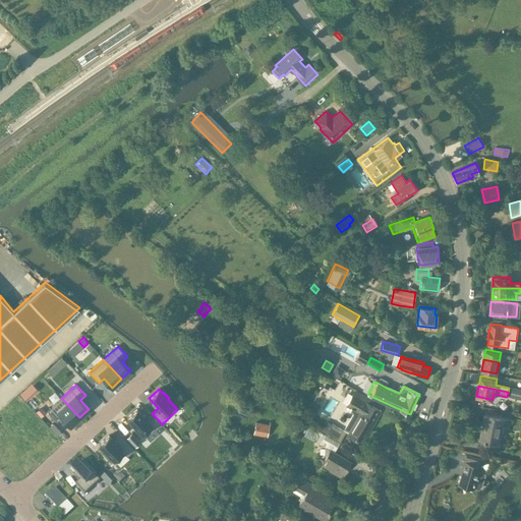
[(379,409),(381,406),(355,391),(346,406),(352,409),(352,410),(353,413),(344,428),(349,431),(348,433),(360,441),(367,428),(369,429),(381,411),(379,409)]
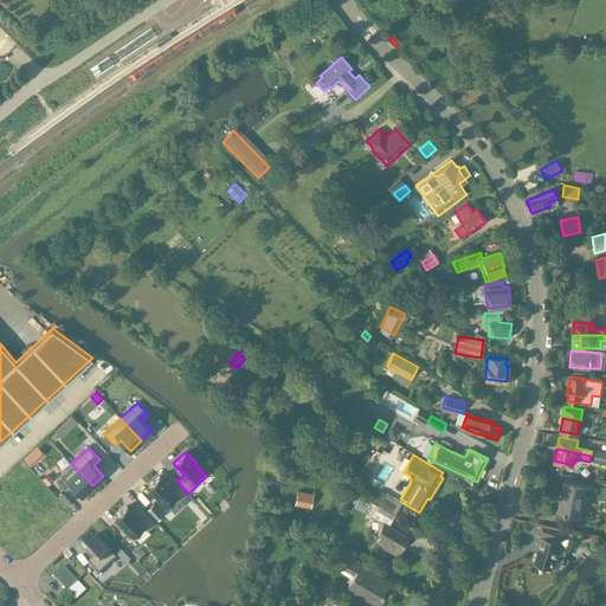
[(71,463),(55,478),(66,490),(72,485),(82,496),(92,485),(71,463)]
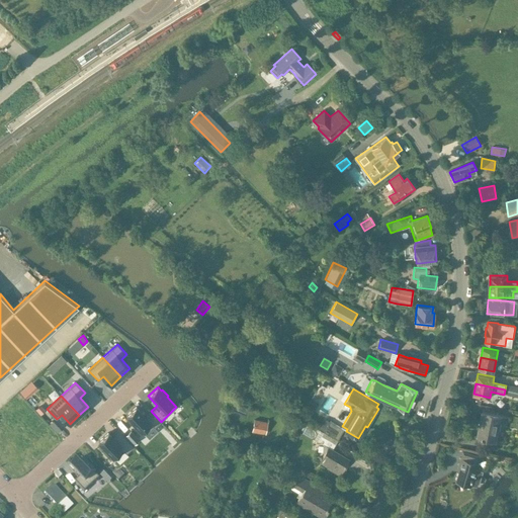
[(13,401),(1,411),(10,421),(22,411),(13,401)]
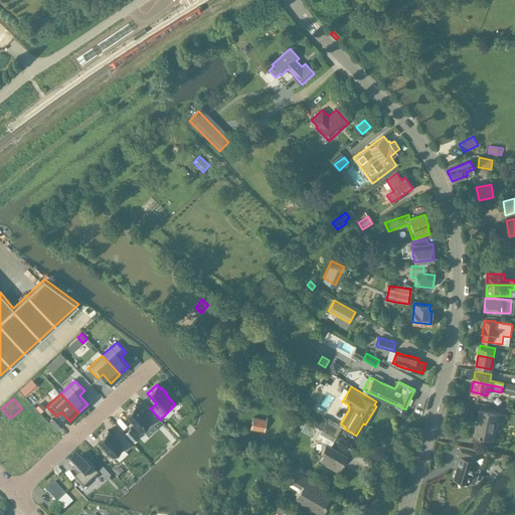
[(135,404),(126,413),(144,433),(153,424),(153,425),(160,419),(150,408),(145,414),(135,404)]
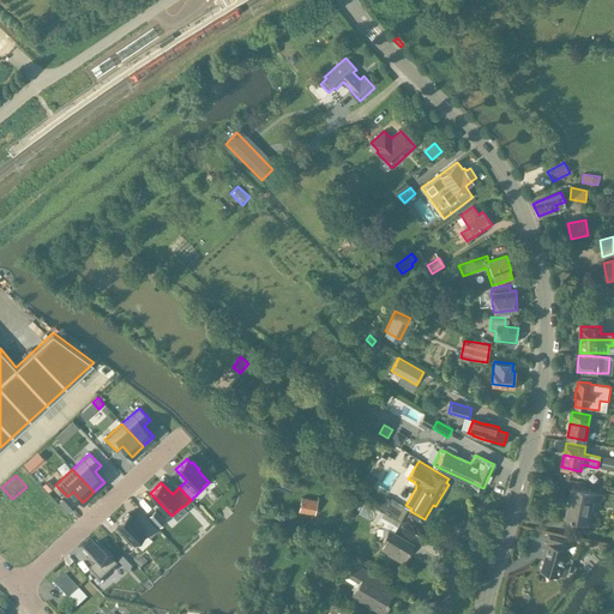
[(1,487),(0,488),(0,510),(12,499),(1,487)]
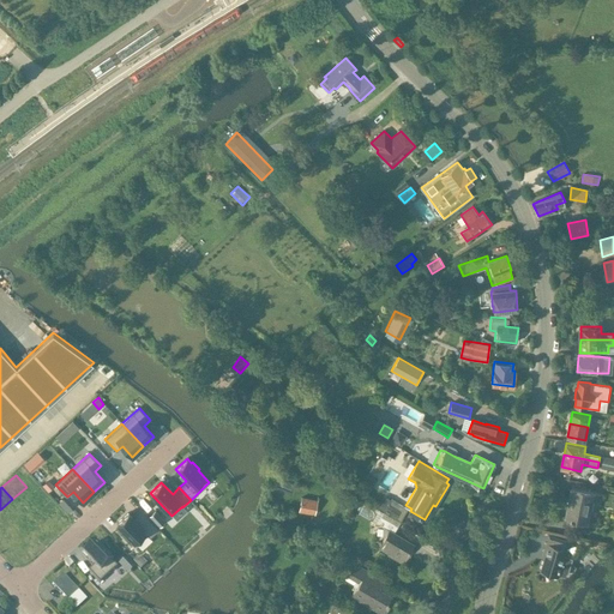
[(573,487),(566,518),(588,523),(594,492),(573,487)]
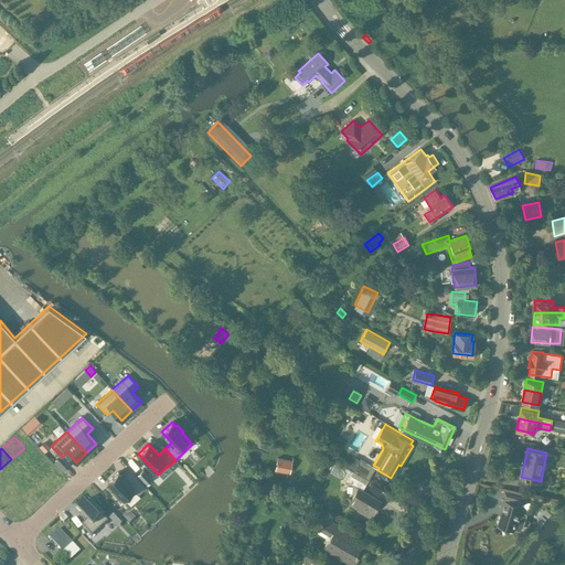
[(289,473),(292,460),(277,457),(275,470),(289,473)]
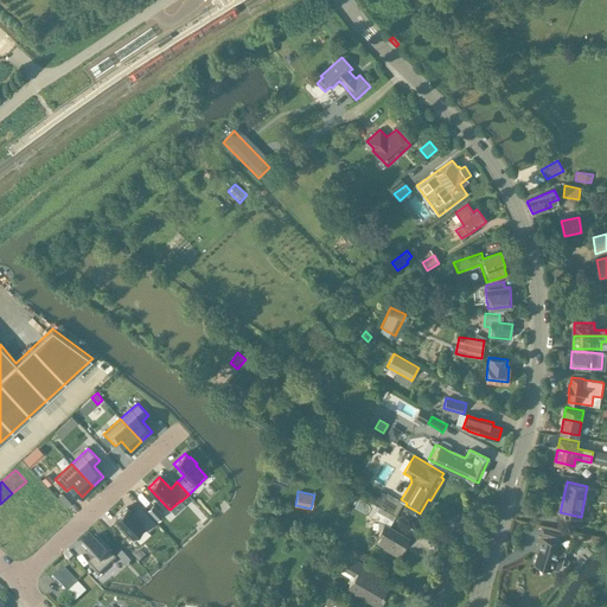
[(396,516),(403,504),(387,493),(379,505),(396,516)]
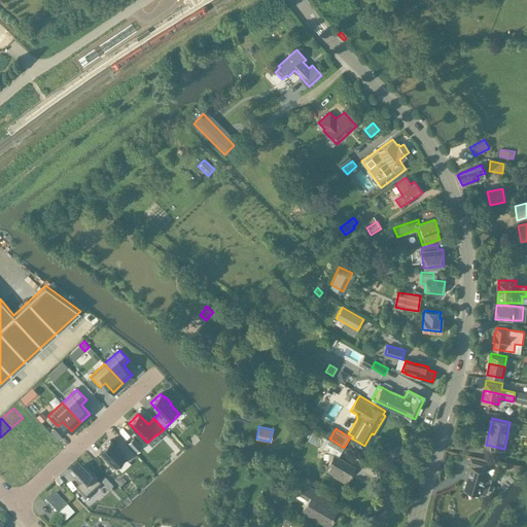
[(34,429),(25,438),(38,452),(47,443),(34,429)]
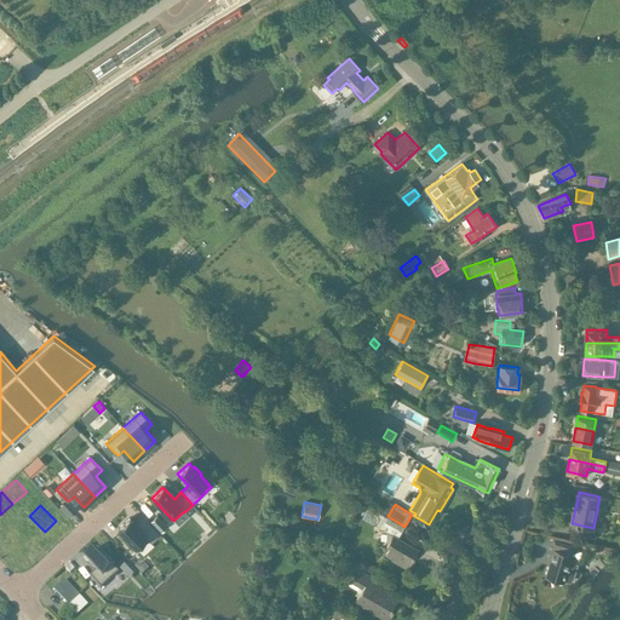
[(63,505),(59,509),(68,517),(72,514),(63,505)]
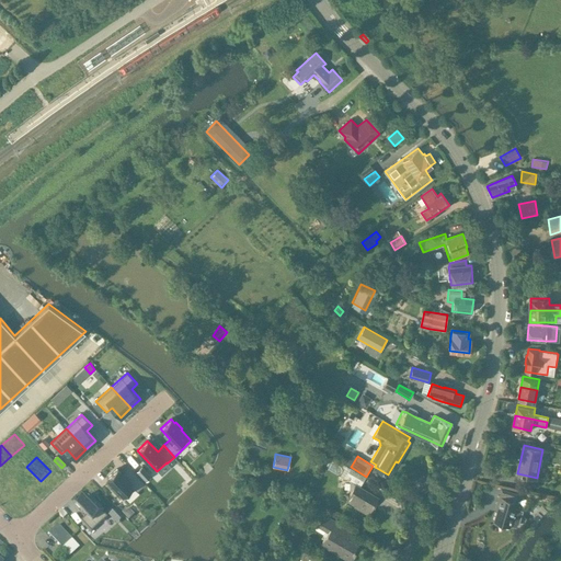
[(117,468),(106,478),(110,482),(109,483),(115,490),(116,489),(124,497),(134,488),(137,491),(146,483),(128,465),(124,469),(125,471),(123,474),(117,468)]
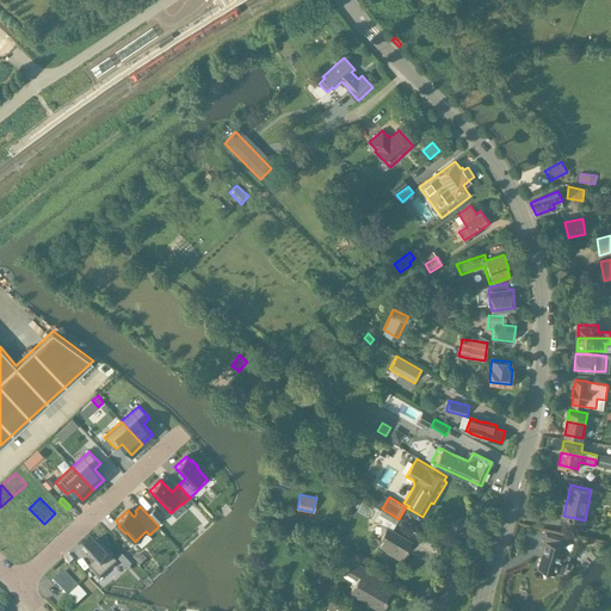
[(29,508),(17,520),(32,536),(44,524),(29,508)]
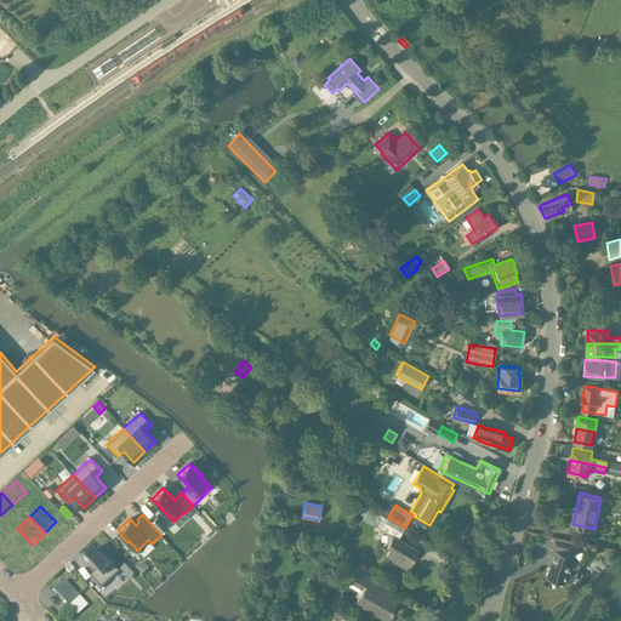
[(157,517),(152,522),(161,533),(166,528),(157,517)]
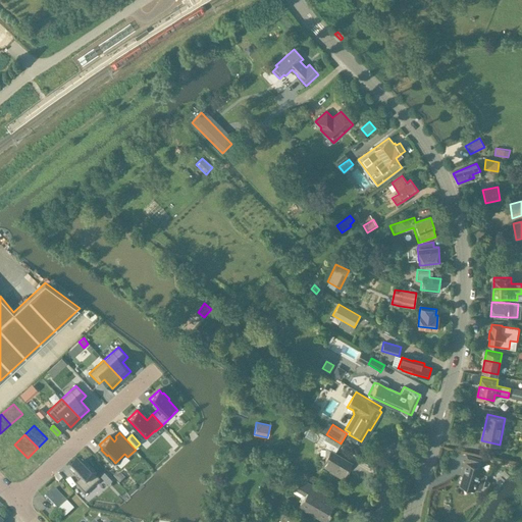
[(320,446),(325,449),(330,451),(334,454),(341,444),(326,435),(320,446)]
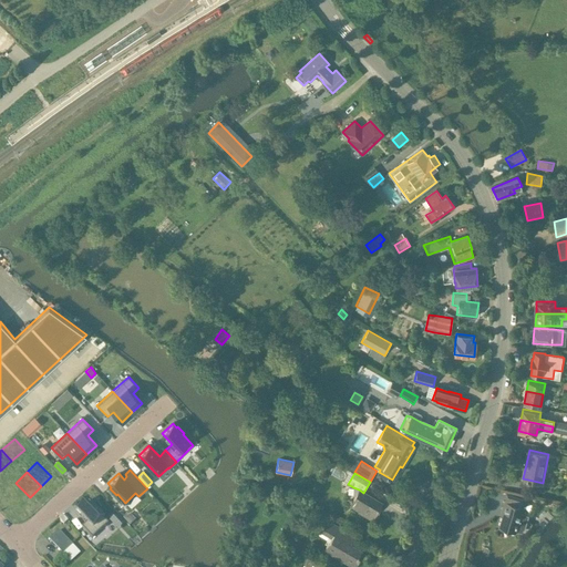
[(16,483),(6,493),(20,507),(30,497),(16,483)]
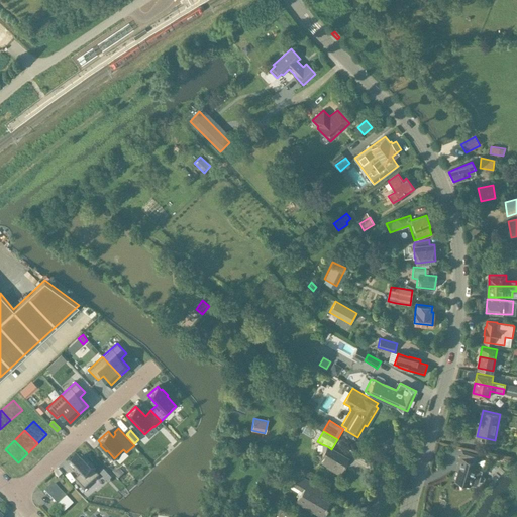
[(323,453),(319,460),(327,464),(326,467),(339,474),(347,458),(331,449),(327,446),(322,444),(322,450),(323,453)]
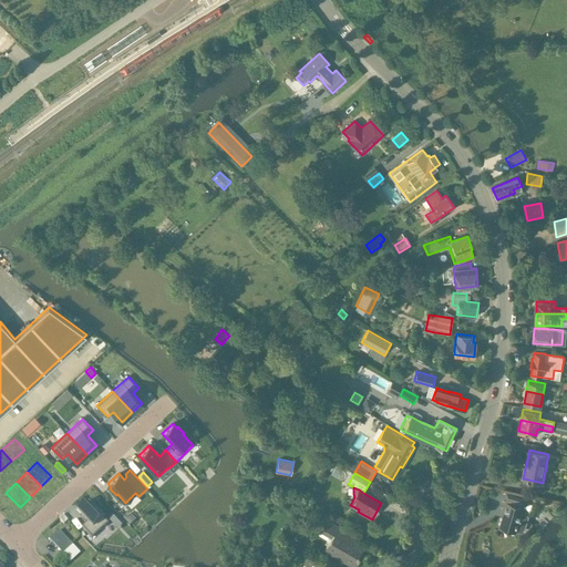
[(88,502),(76,512),(86,523),(81,527),(92,539),(107,524),(88,502)]
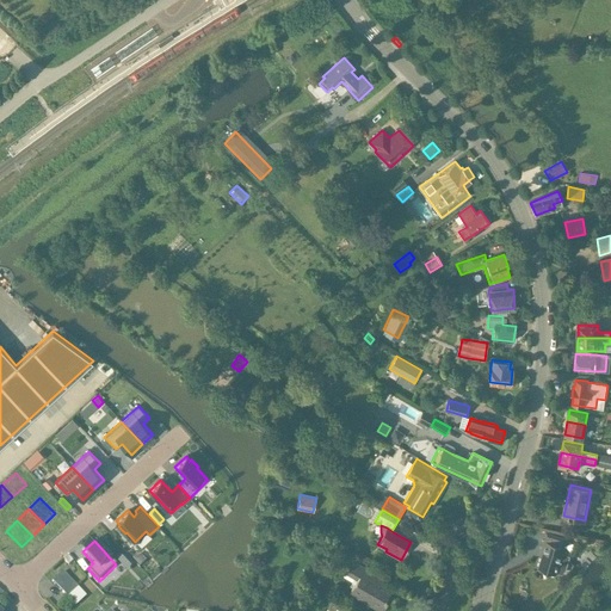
[(569,556),(561,554),(563,545),(544,541),(542,549),(544,549),(538,567),(556,572),(556,571),(561,573),(566,568),(569,556)]
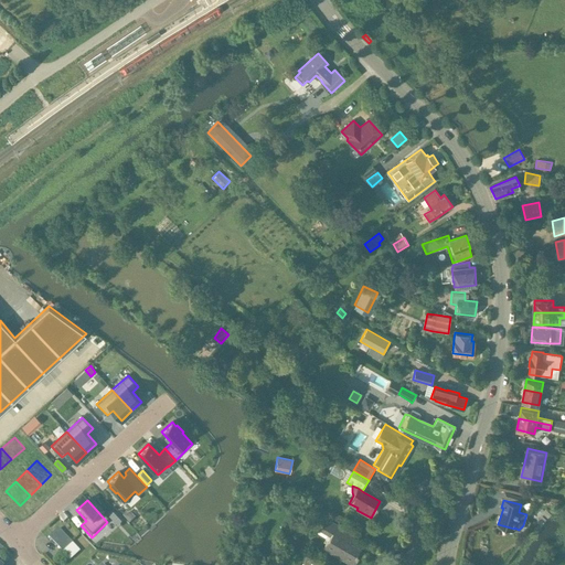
[(128,513),(124,518),(129,524),(135,519),(128,513)]
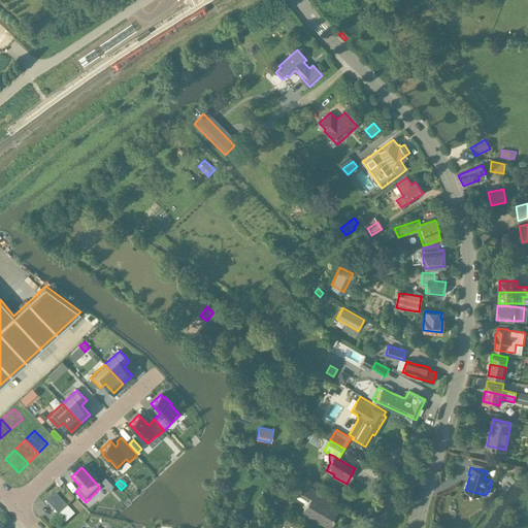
[(58,481),(54,484),(59,490),(63,486),(58,481)]
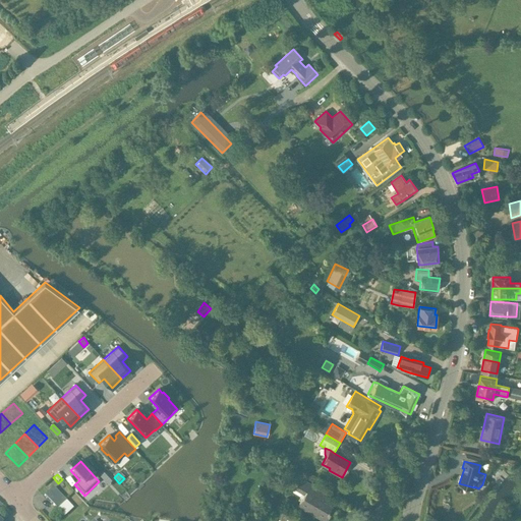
[(316,497),(322,489),(299,476),(293,487),(304,495),(298,505),(325,520),(330,511),(329,510),(332,506),(316,497)]
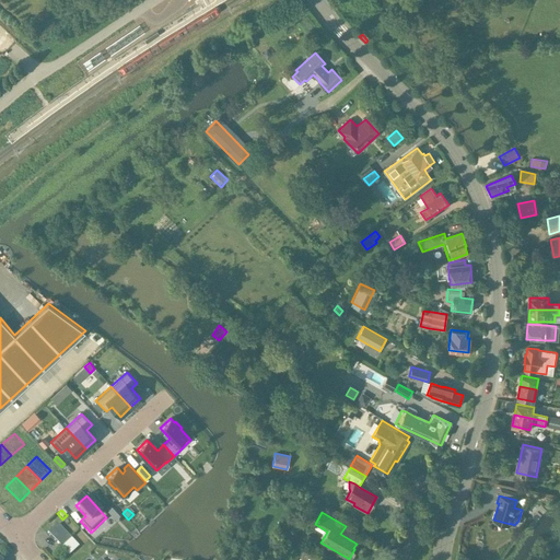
[(58,524),(48,534),(61,548),(71,538),(58,524)]
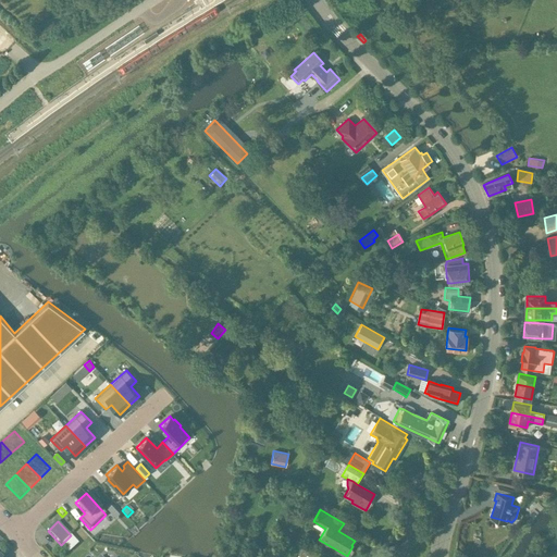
[(298,554),(302,556),(320,556),(302,546),(298,554)]
